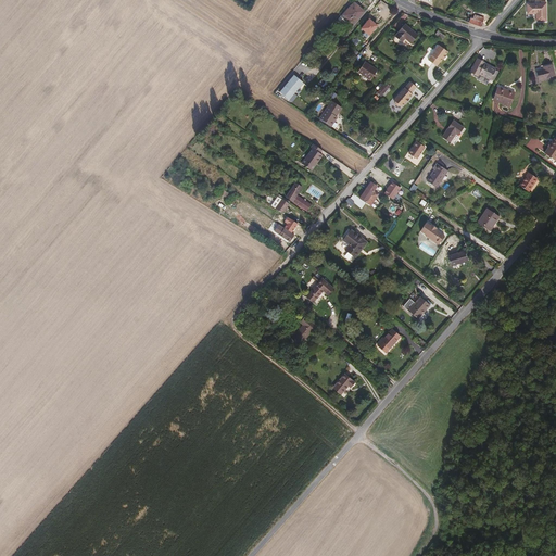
[(363,12),(352,3),(342,14),(348,20),(346,20),(352,24),(363,12)]
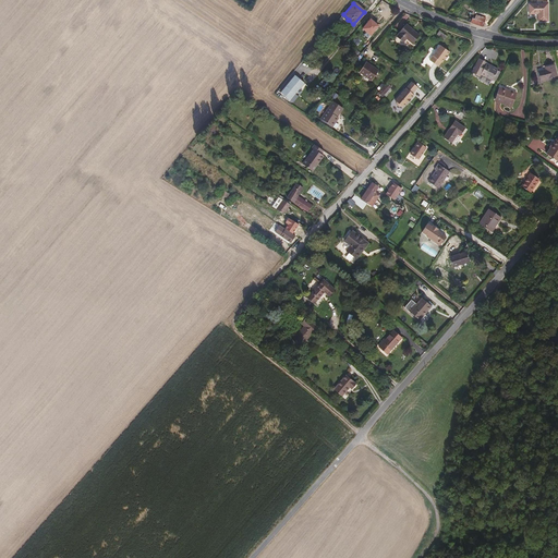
[(546,5),(528,5),(528,14),(536,14),(536,22),(547,22),(546,5)]
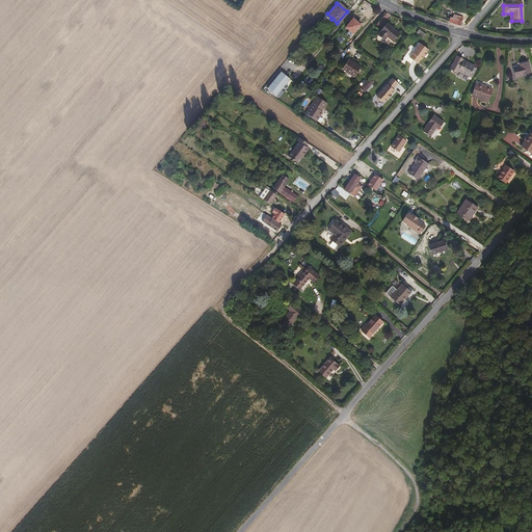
[(461,20),(450,16),(448,22),(459,25),(461,20)]
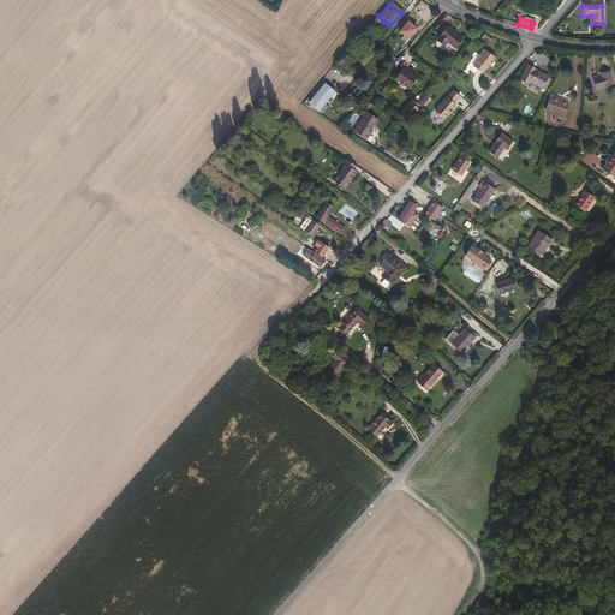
[(415,29),(416,27),(407,19),(399,29),(407,36),(415,29)]
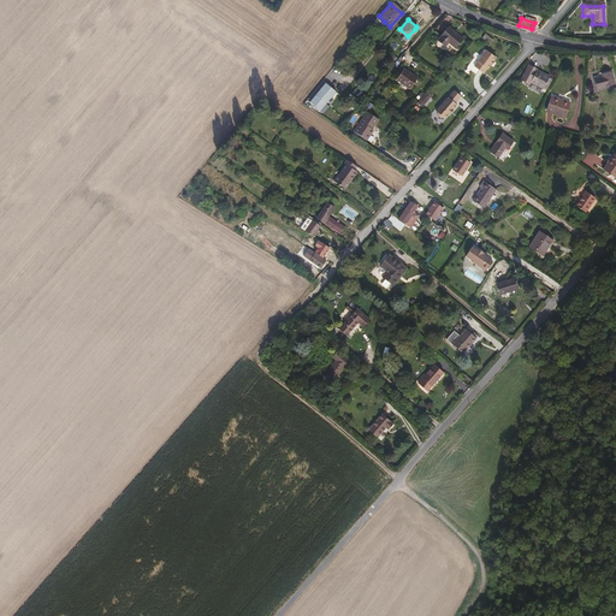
[(439,43),(451,30),(448,27),(436,40),(439,43)]
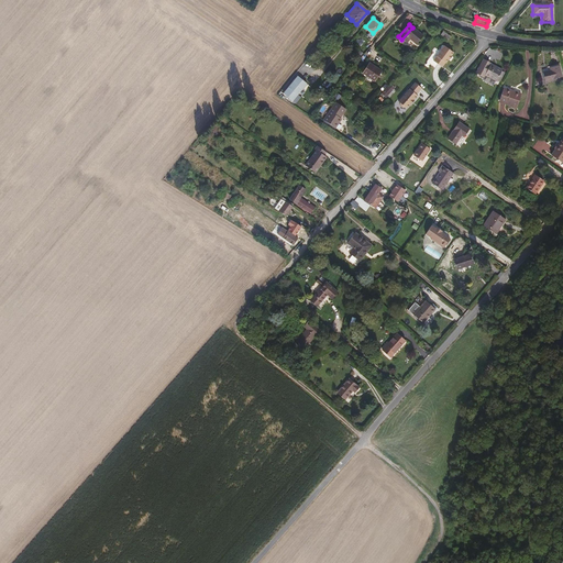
[(422,35),(412,28),(401,40),(405,43),(409,37),(416,43),(422,35)]
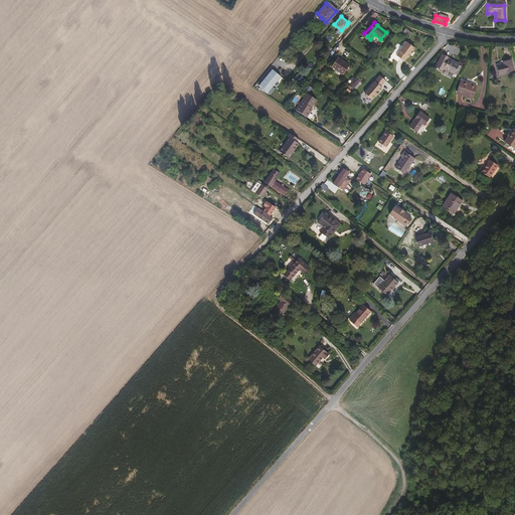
[(410,36),(412,33),(405,28),(403,32),(410,36)]
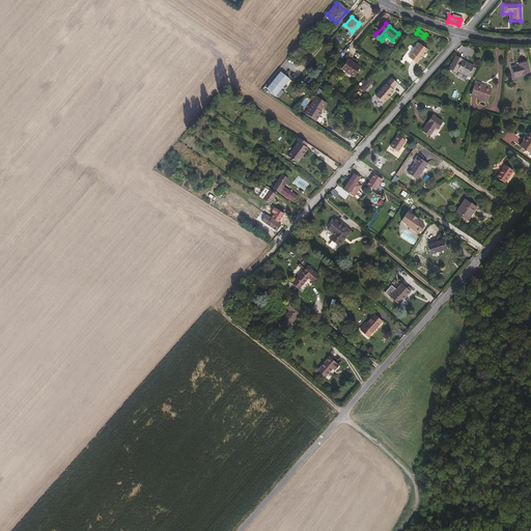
[(424,57),(426,53),(425,53),(427,50),(418,43),(408,57),(418,63),(420,59),(421,59),(423,56),(424,57)]
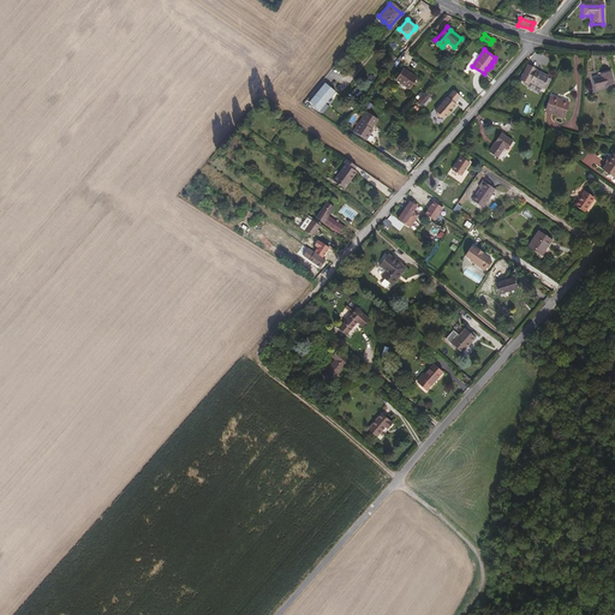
[(532,65),(527,72),(532,76),(529,82),(541,88),(547,77),(536,70),(537,67),(532,65)]
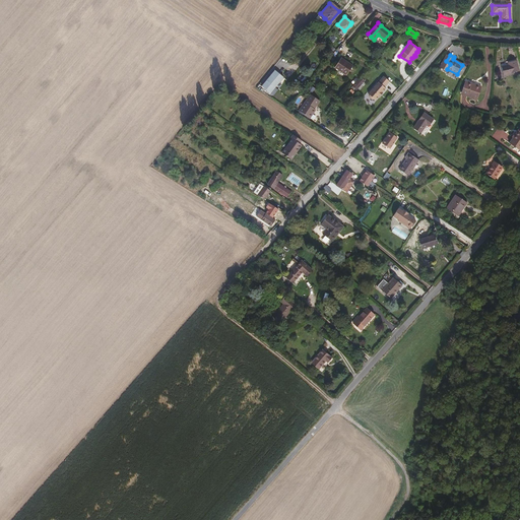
[(340,71),(348,63),(340,58),(333,67),(340,71)]
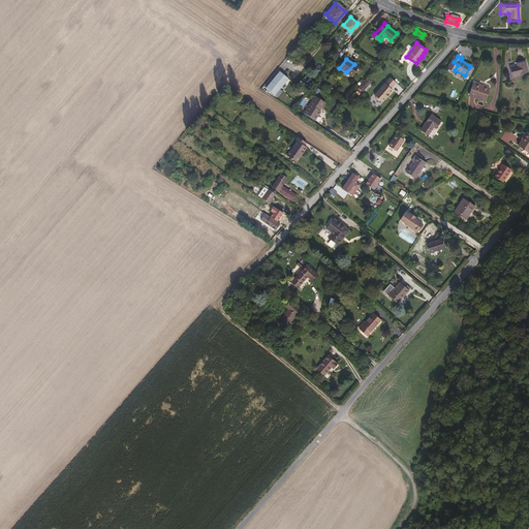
[(516,66),(508,67),(510,75),(527,72),(524,61),(516,63),(516,66)]
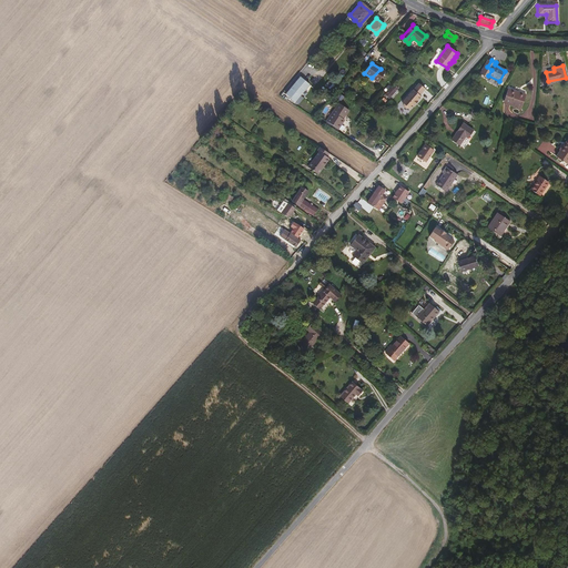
[(377,81),(384,71),(381,69),(372,78),(377,81)]
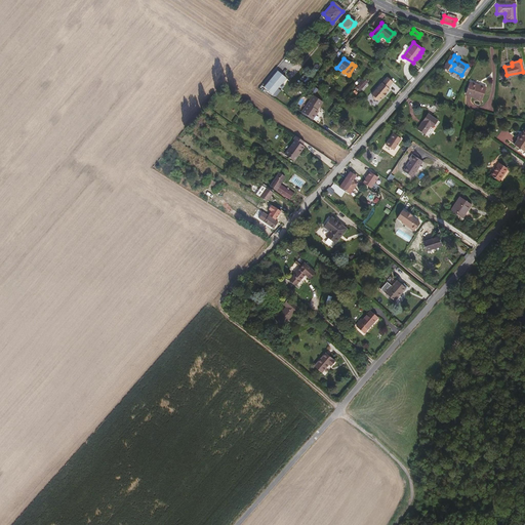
[(272,93),(283,80),(285,77),(277,71),(264,86),(272,93)]
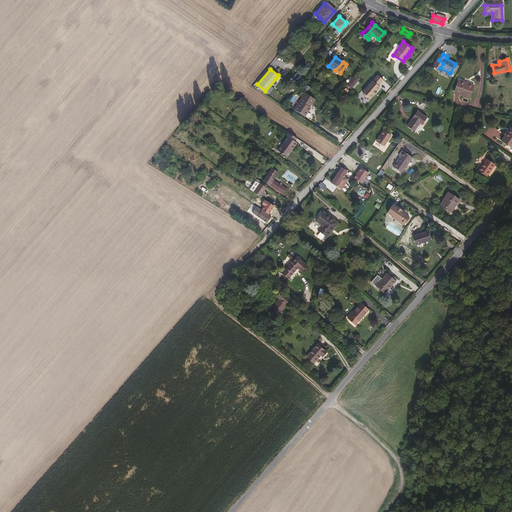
[(368,97),(378,86),(377,84),(382,79),(376,74),(361,91),(363,92),(363,95),(365,97),(367,96),(368,97)]
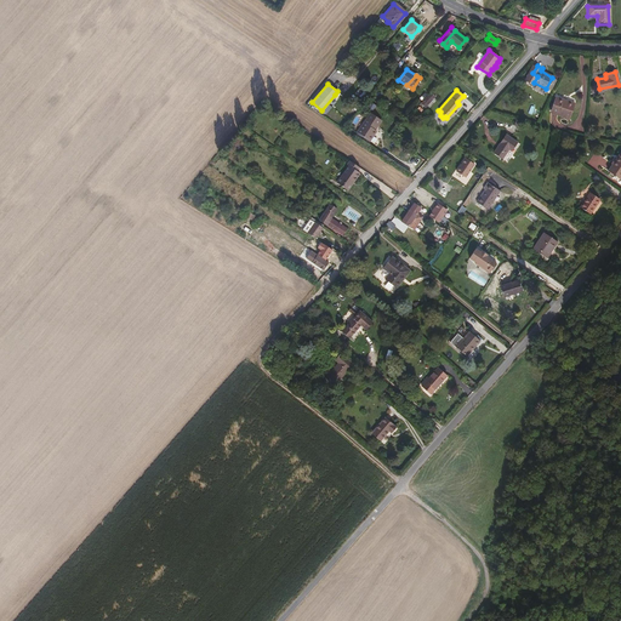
[(425,107),(434,96),(429,92),(420,103),(425,107)]
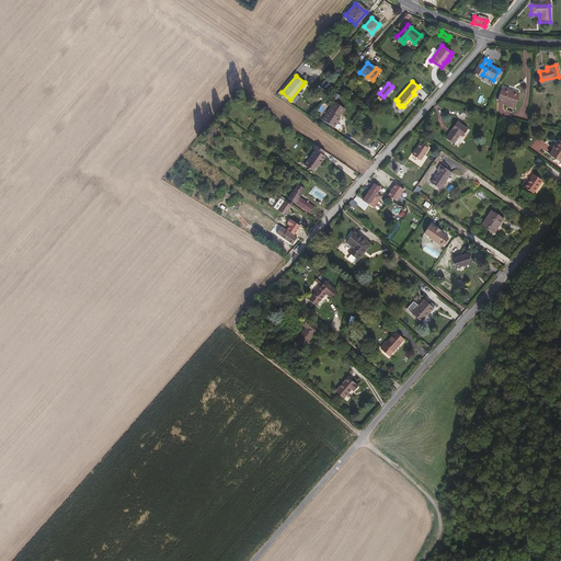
[(500,87),(496,99),(503,101),(502,103),(513,106),(517,93),(500,87)]
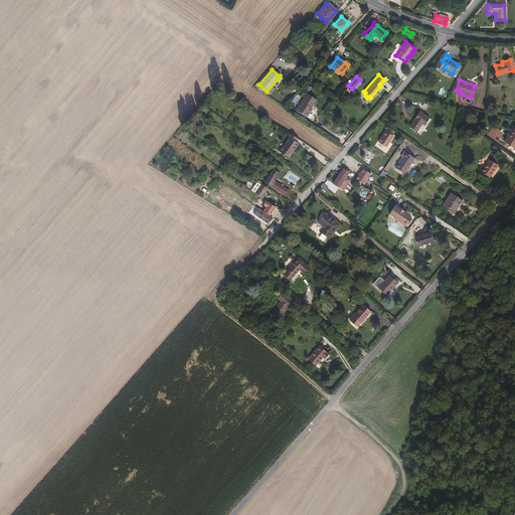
[(300,113),(309,103),(303,99),(295,110),(300,113)]
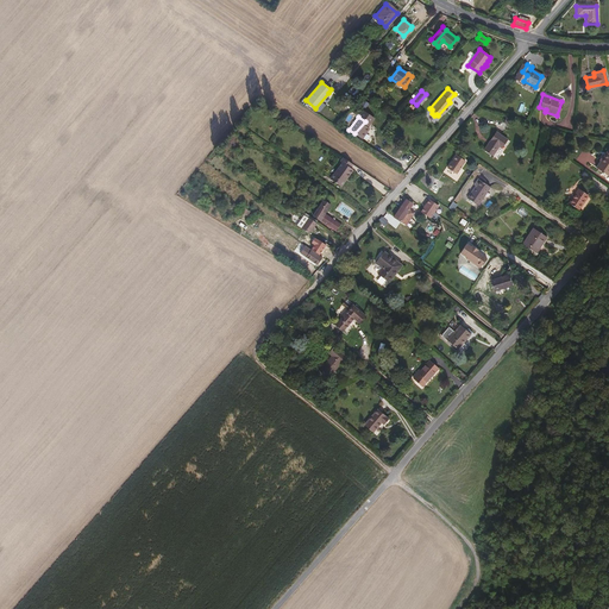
[(360,138),(368,129),(366,127),(369,124),(365,121),(355,133),(360,138)]
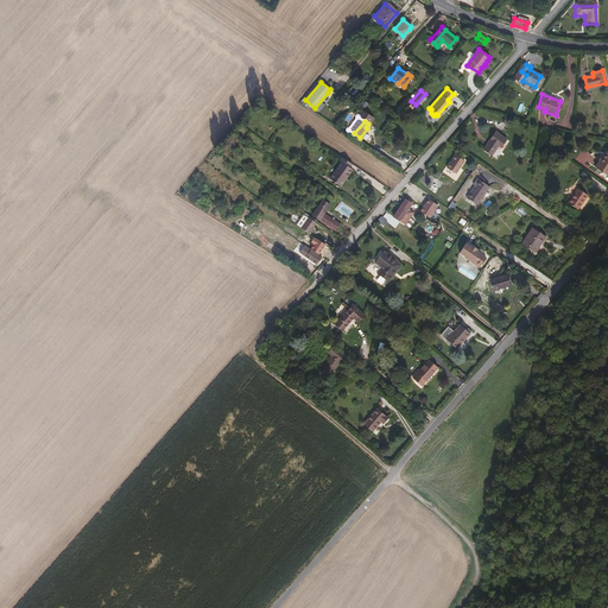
[(495,132),(482,150),(491,156),(498,146),(500,147),(506,139),(495,132)]
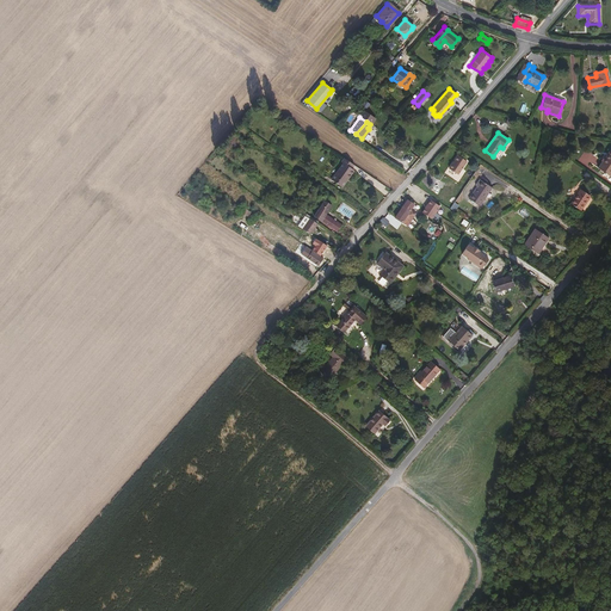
[(610,148),(610,149),(597,168),(608,177),(610,172),(610,148)]
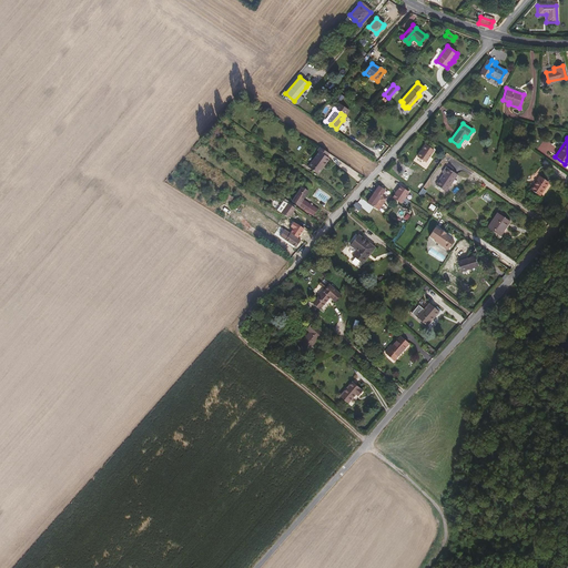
[(426,162),(435,150),(426,144),(417,156),(426,162)]
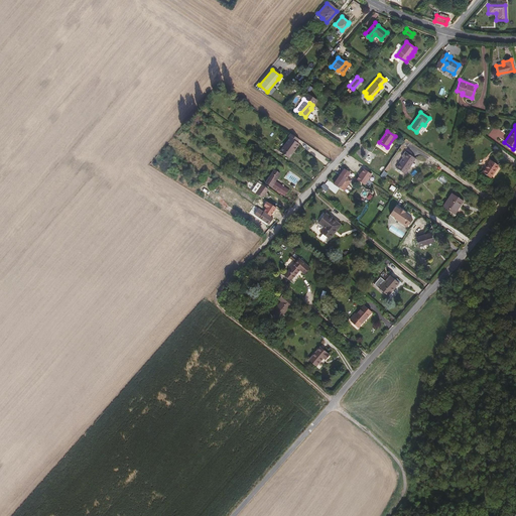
[(289,158),(298,145),(299,144),(297,143),(299,140),(291,134),(288,137),(289,138),(279,152),(289,158)]
